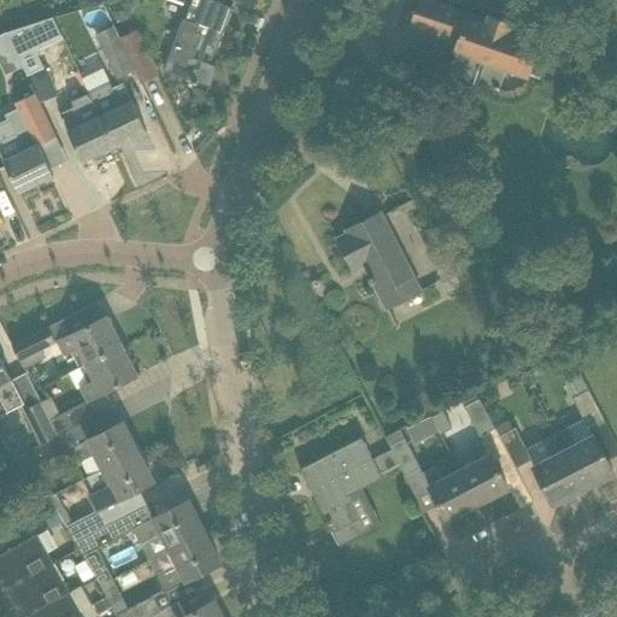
[(118,0),(113,3),(111,11),(115,19),(123,22),(131,18),(134,10),(130,1),(125,0),(118,0)]
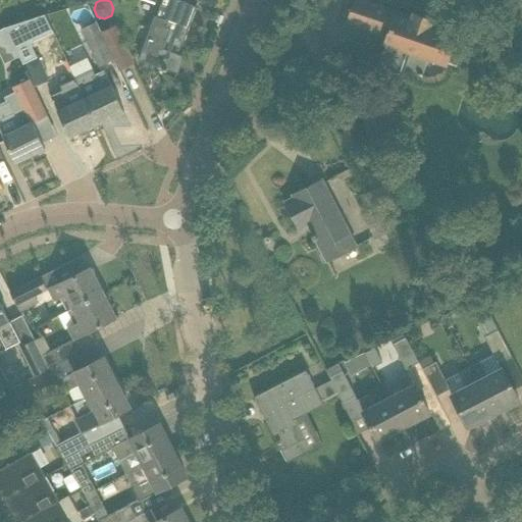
[(166,70),(177,73),(184,57),(176,55),(181,43),(183,43),(196,7),(174,0),(162,0),(154,23),(152,23),(139,60),(162,68),(161,70),(166,71),(166,70)]
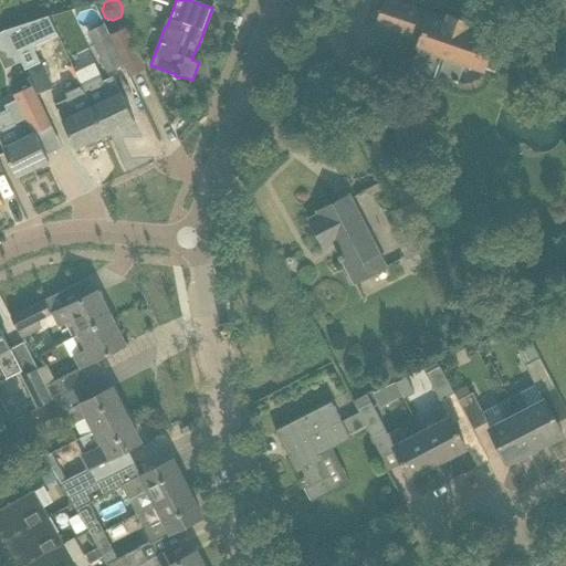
[(409,73),(433,81),(441,55),(482,70),(483,67),(494,72),(500,56),(489,53),(492,40),(464,31),(467,23),(448,17),(447,20),(389,0),(385,0),(377,25),(394,31),(395,28),(421,37),(409,73)]
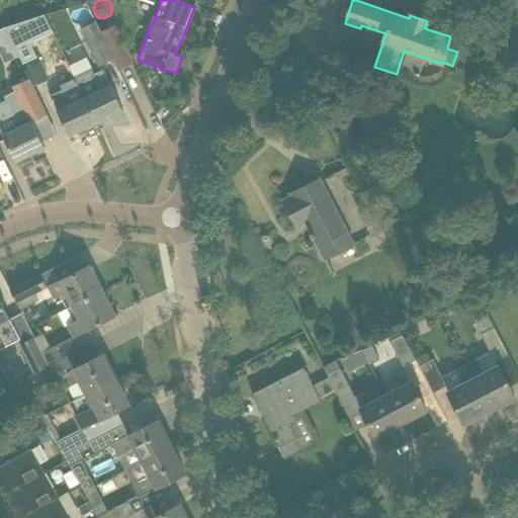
[(517,0),(513,0),(509,15),(517,18),(517,0)]
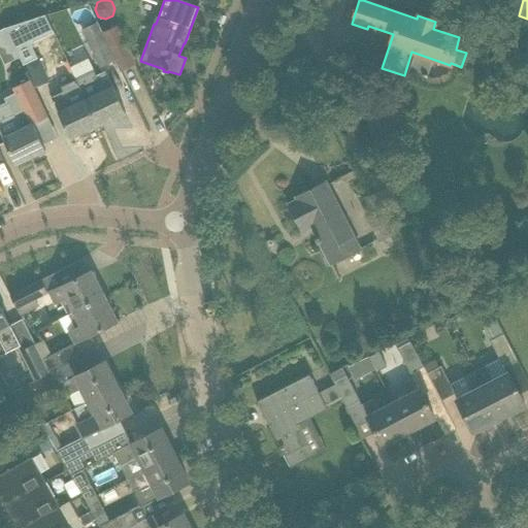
[(45,14),(6,28),(12,42),(15,47),(29,41),(53,30),(45,14)]
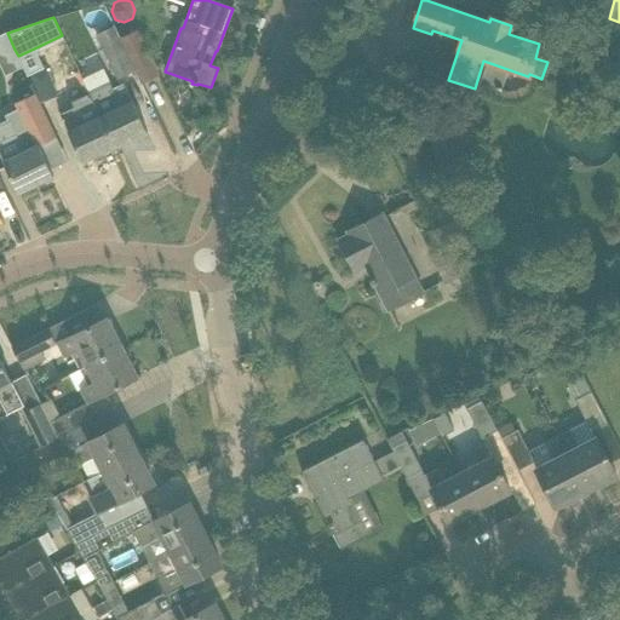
[(112,27),(132,72),(135,72),(141,84),(159,75),(137,30),(120,38),(114,26),(112,27)]
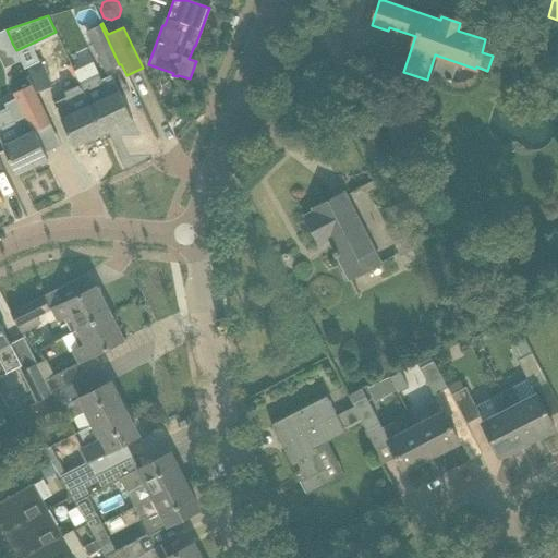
[(105,72),(119,64),(100,24),(85,32),(105,72)]
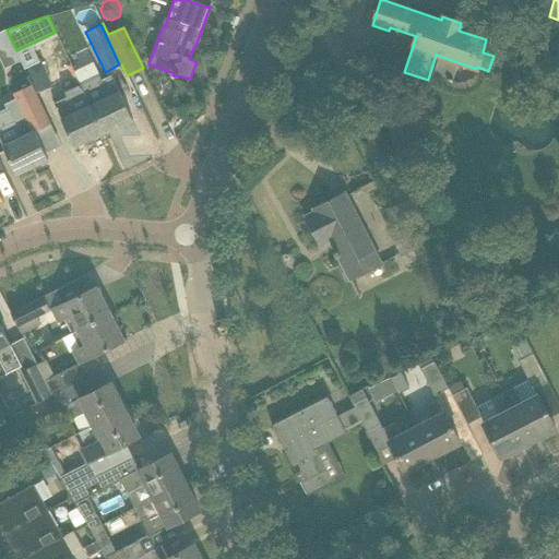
[(0,51),(13,45),(7,30),(0,32),(0,51)]
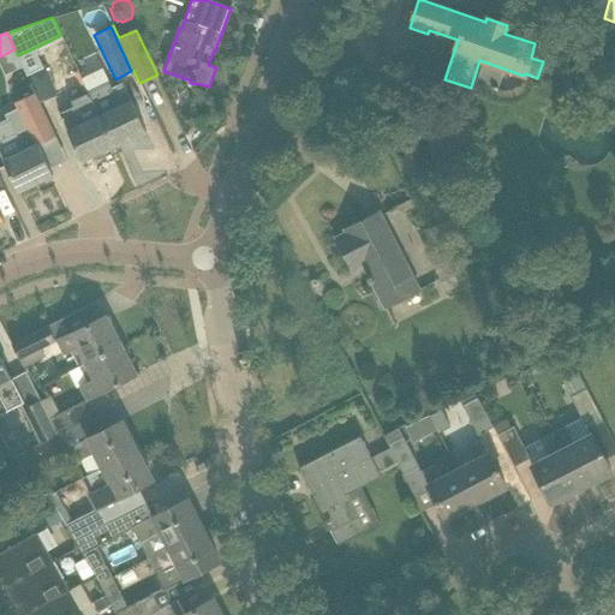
[(330,60),(336,72),(347,66),(341,55),(330,60)]
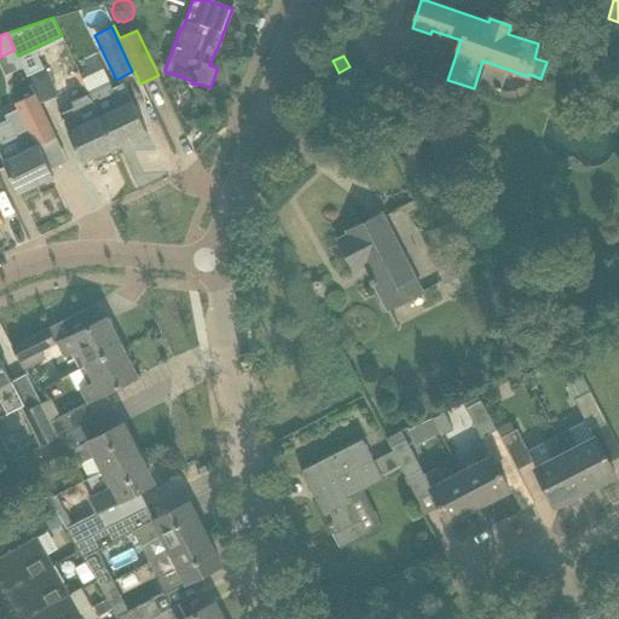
[(44,70),(28,77),(35,93),(46,87),(48,81),(44,70)]
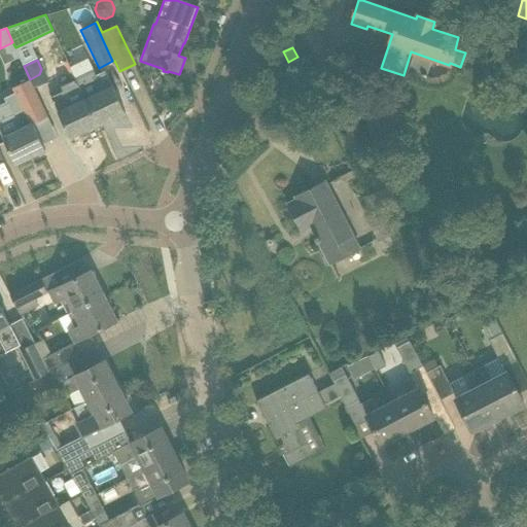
[(94,70),(75,78),(97,126),(125,112),(116,94),(105,72),(96,77),(94,70)]
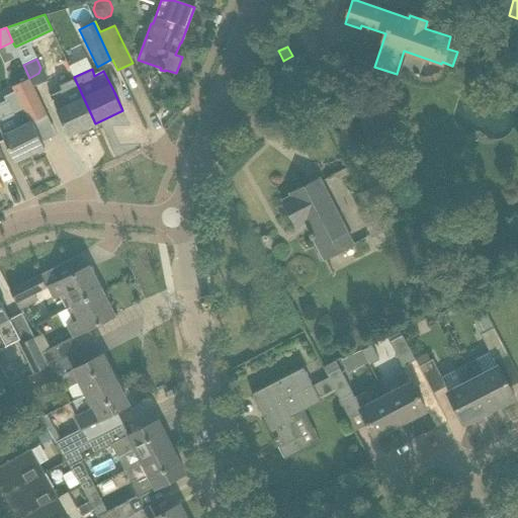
[(63,91),(51,97),(60,117),(69,137),(95,123),(74,77),(59,84),(61,87),(63,91)]
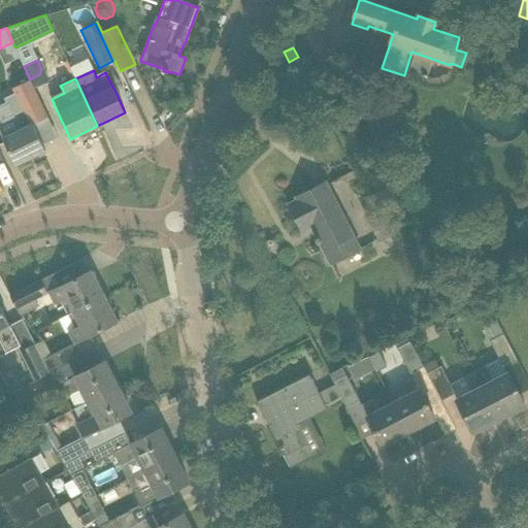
[(0,120),(0,133),(15,165),(45,151),(32,125),(47,118),(39,99),(30,79),(12,89),(23,110),(0,120)]
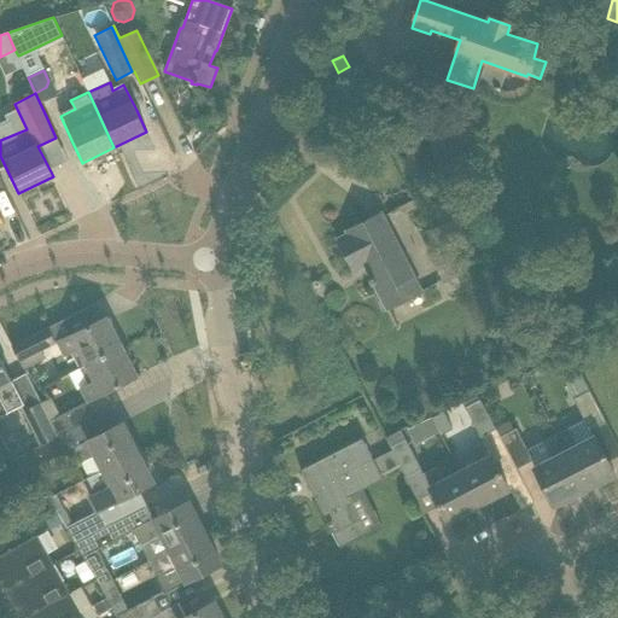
[(368,266),(373,277),(368,280),(371,285),(373,285),(386,310),(421,292),(380,213),(345,231),(347,234),(337,239),(354,273),(368,266)]
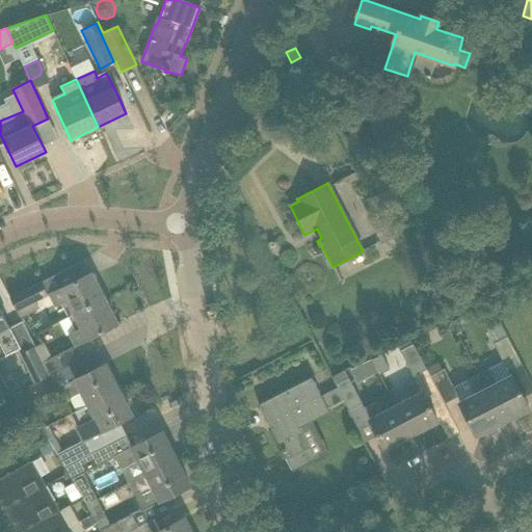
[(396,247),(387,224),(374,231),(384,253),(396,247)]
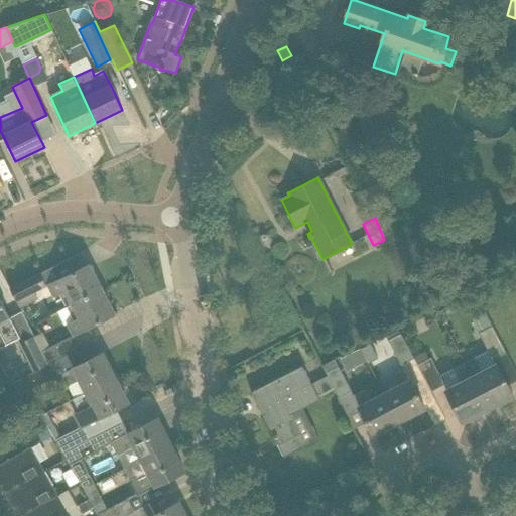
[(88,265),(49,284),(55,295),(59,293),(67,307),(101,290),(89,267),(88,265)]
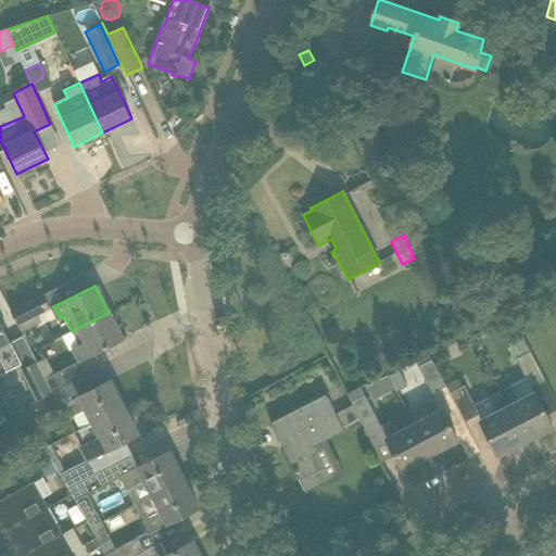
[(10,312),(17,326),(50,308),(42,295),(10,312)]
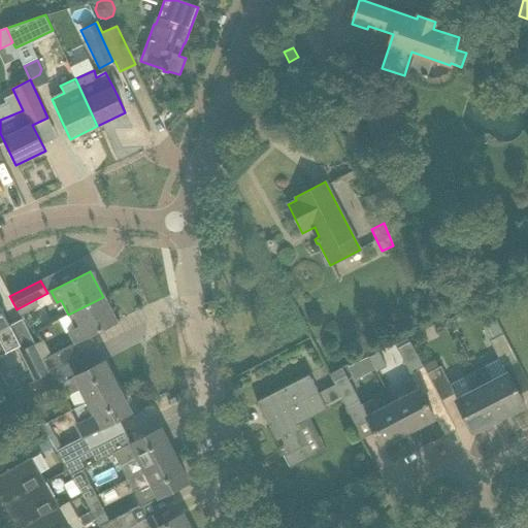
[(68,315),(57,321),(64,334),(68,333),(73,343),(80,340),(116,322),(103,297),(68,315)]
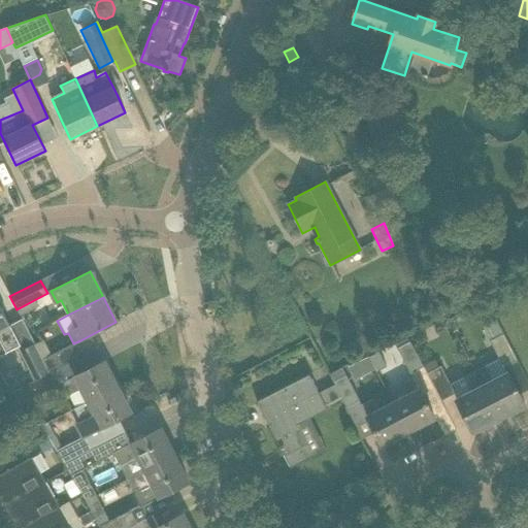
[(0,356),(20,347),(0,306),(0,356)]
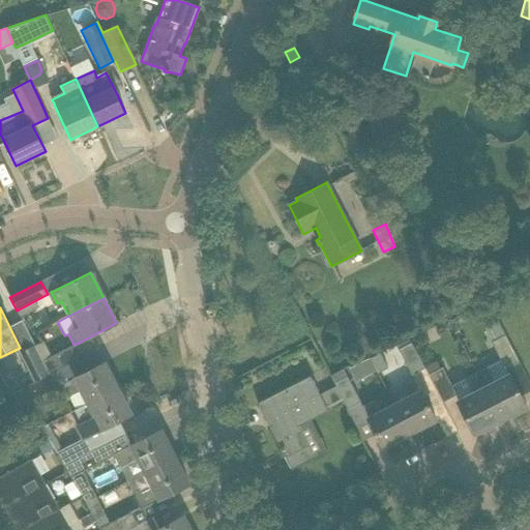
[(520,363),(505,335),(498,321),(483,328),(491,343),(505,371),(520,363)]
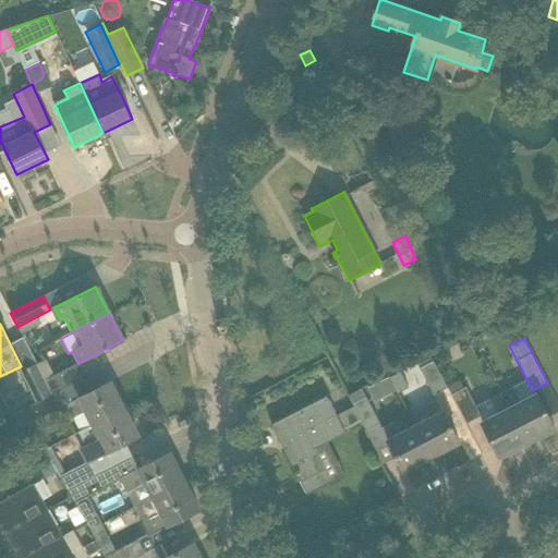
[(419,368),(433,396),(447,388),(447,387),(433,361),(419,368)]
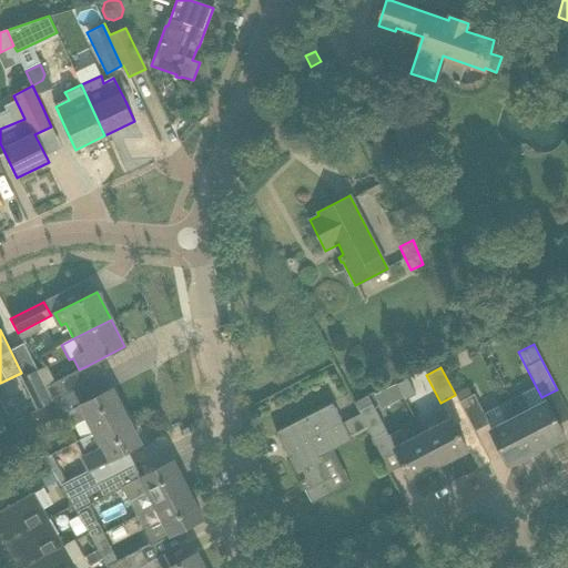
[(52,402),(46,387),(37,371),(20,378),(36,409),(52,402)]
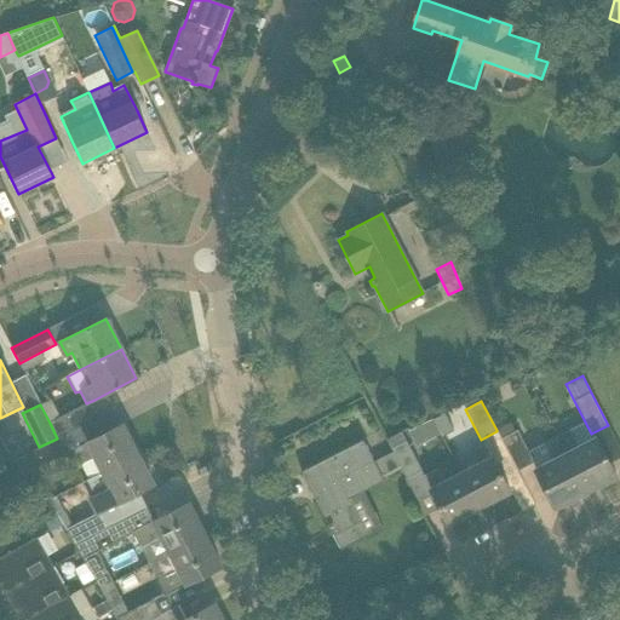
[(58,438),(93,420),(85,405),(50,423),(57,438),(58,438)]
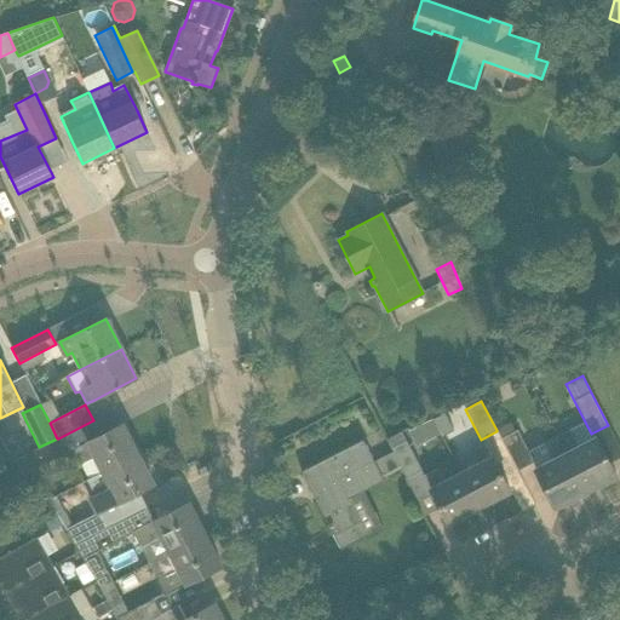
[(451,424),(468,418),(463,405),(446,411),(451,424)]
